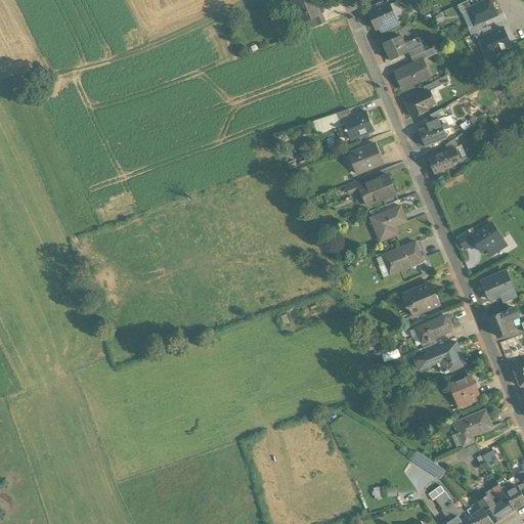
[(320,15),(313,0),(291,0),(301,24),(308,20),(320,15)]
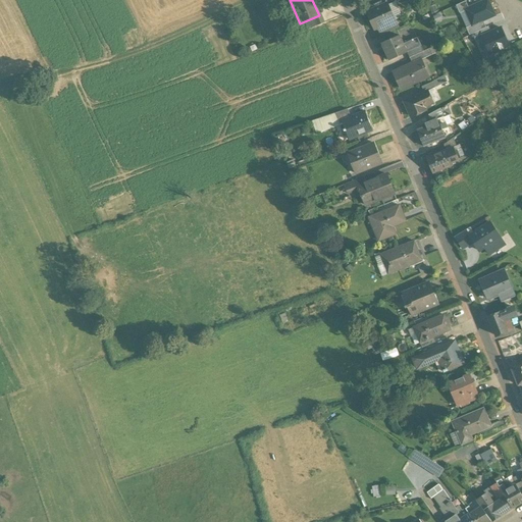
[(496,16),(487,0),(485,0),(468,8),(465,9),(465,11),(472,25),(472,27),(483,21),(496,16)]
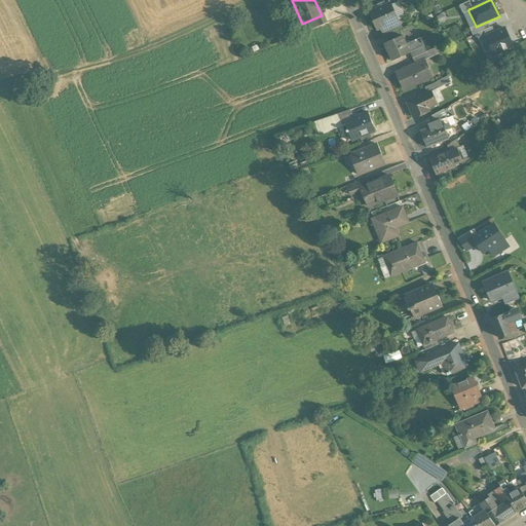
[(468,9),(472,8),(470,2),(459,6),(463,13),(468,11),(468,9)]
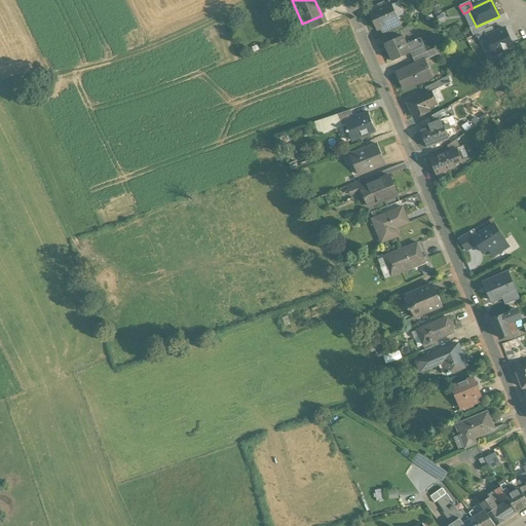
[(389,4),(370,13),(374,23),(376,22),(379,28),(381,27),(398,20),(389,4)]
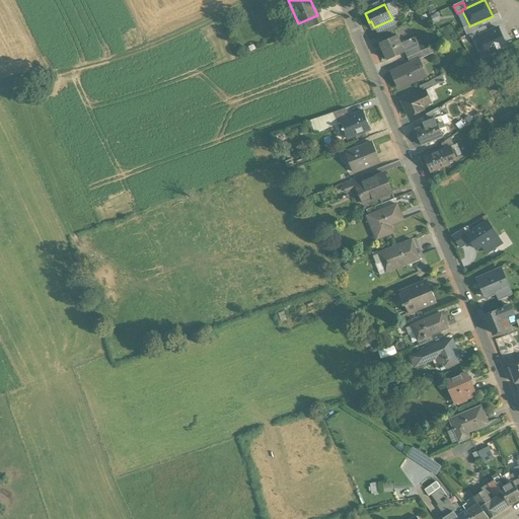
[(317,15),(305,20),(308,29),(322,23),(319,16),(317,16),(317,15)]
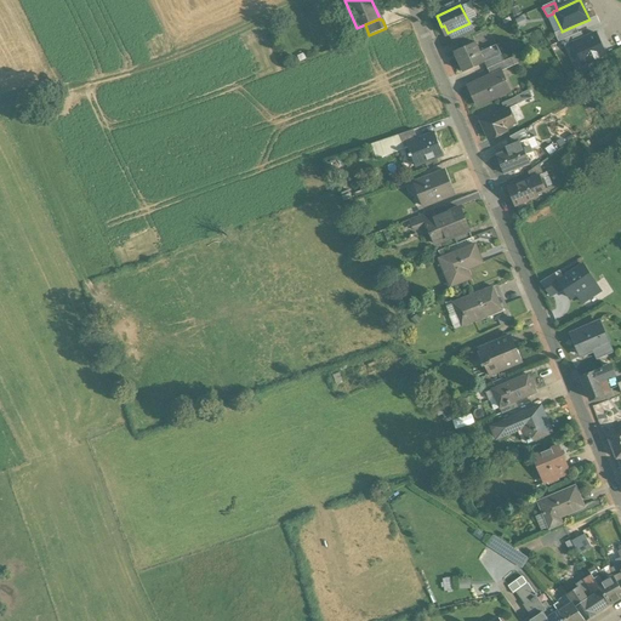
[(469,23),(450,32),(455,43),(474,34),(469,23)]
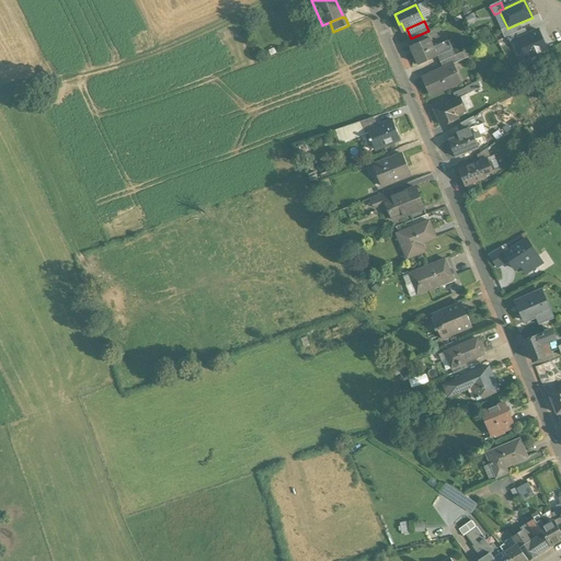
[(507,29),(507,27),(501,30),(504,38),(507,37),(523,30),(519,23),(507,29)]
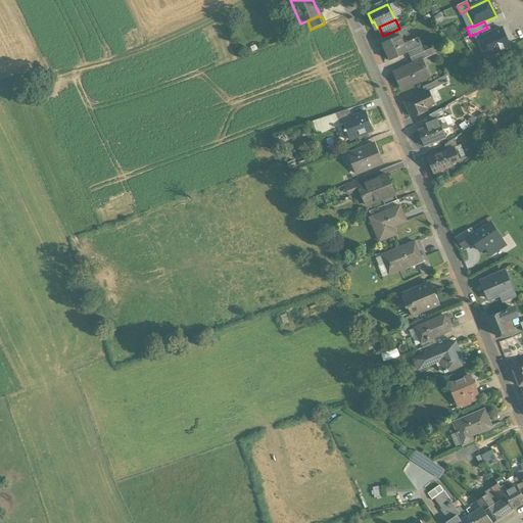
[(476,41),(483,37),(492,33),(489,27),(487,28),(473,35),(476,41)]
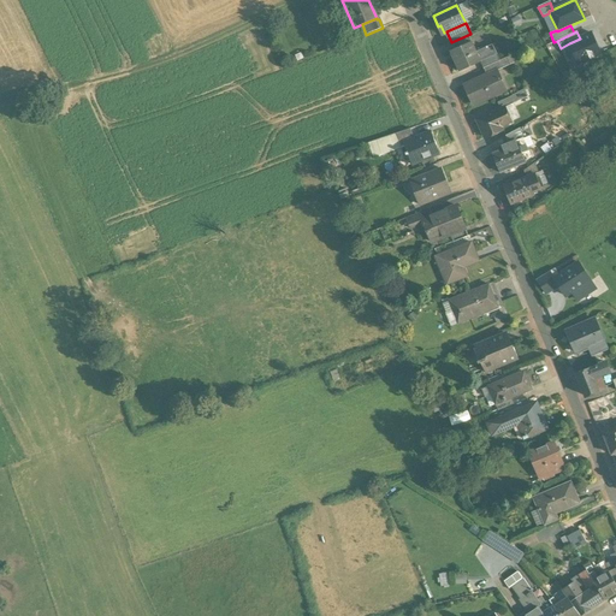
[(569,43),(578,64),(600,54),(591,34),(580,39),(569,43)]
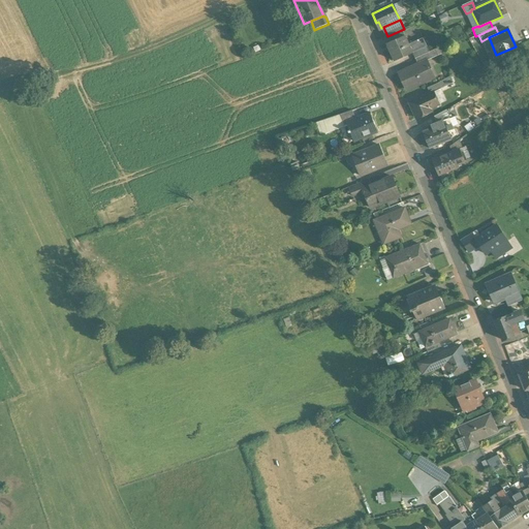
[(405,36),(386,44),(395,62),(412,54),(414,52),(427,47),(423,38),(408,44),(405,36)]
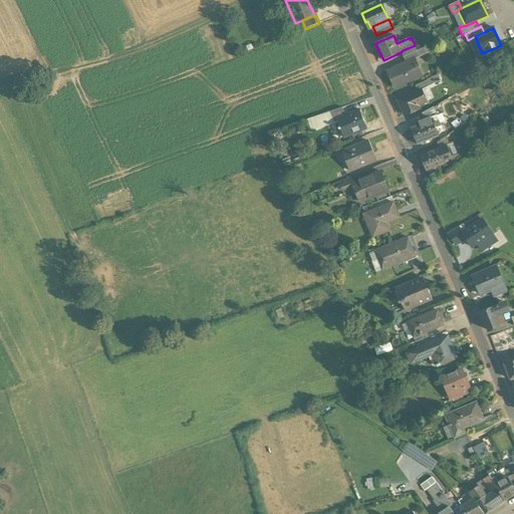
[(415,45),(403,50),(406,56),(417,51),(415,45)]
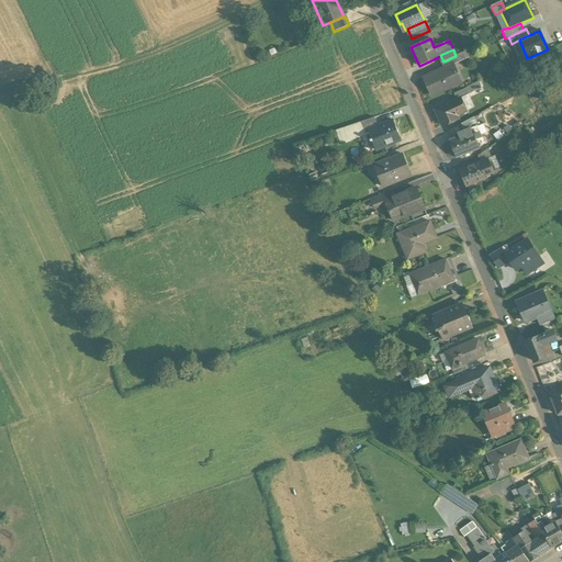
[(444,62),(440,63),(442,68),(452,64),(453,65),(469,57),(467,52),(456,56),(444,62)]
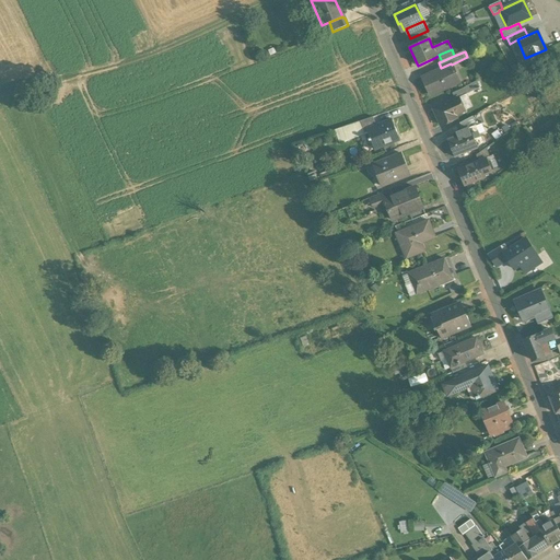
[(441,68),(421,78),(427,88),(431,96),(459,82),(452,65),(451,63),(441,68)]
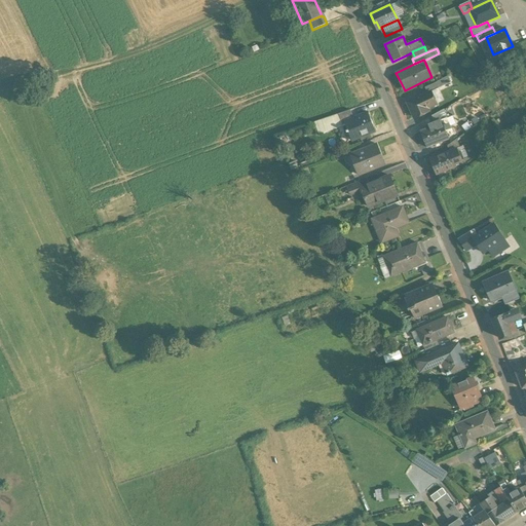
[(447,76),(435,83),(424,88),(427,92),(430,91),(450,82),(447,76)]
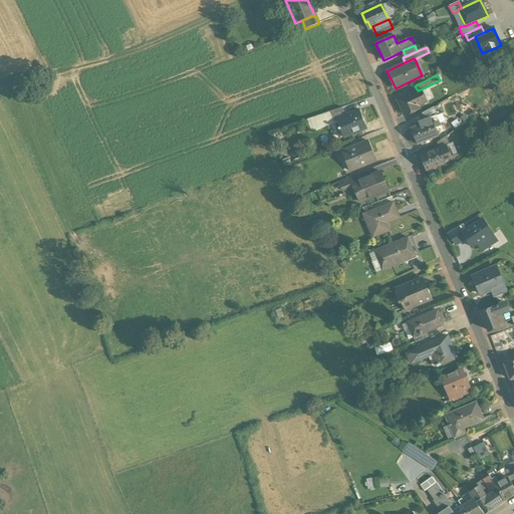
[(418,90),(406,96),(406,97),(400,100),(399,99),(398,100),(405,114),(419,108),(418,105),(426,101),(421,89),(418,90)]
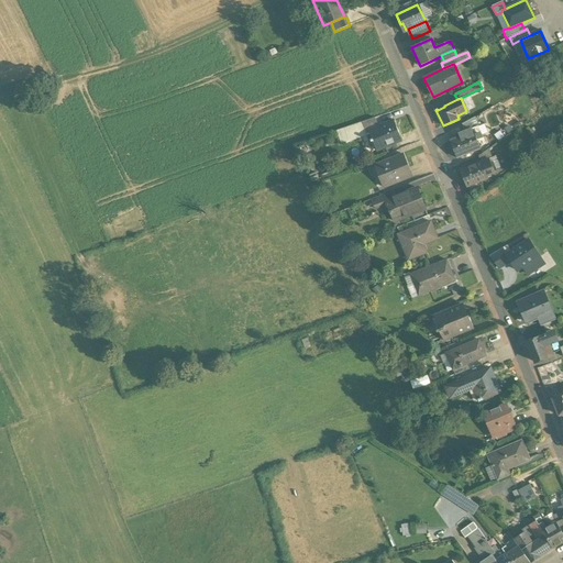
[(374,118),(361,122),(365,134),(368,133),(368,131),(377,127),(374,118)]
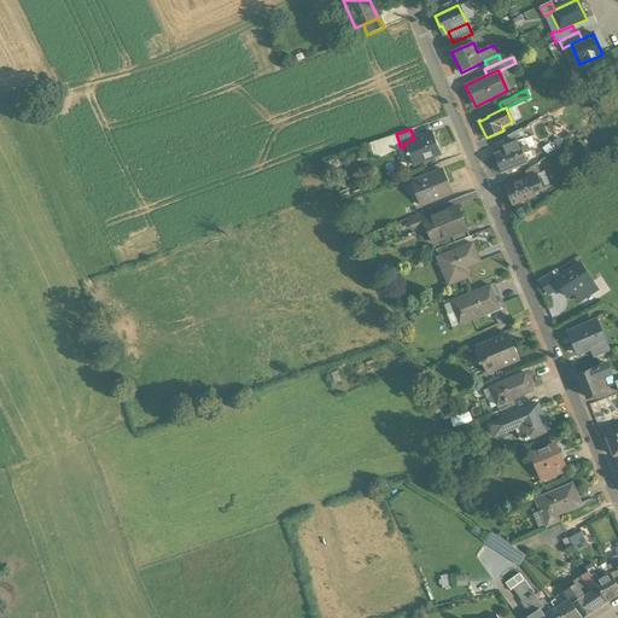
[(520,129),(507,136),(511,144),(518,141),(524,139),(520,129)]
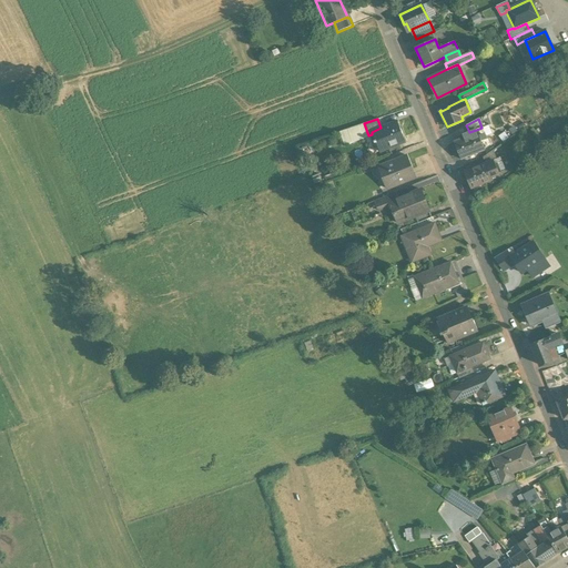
[(381,128),(372,132),(372,134),(375,141),(374,142),(374,143),(376,143),(379,152),(405,142),(396,122),(381,128)]
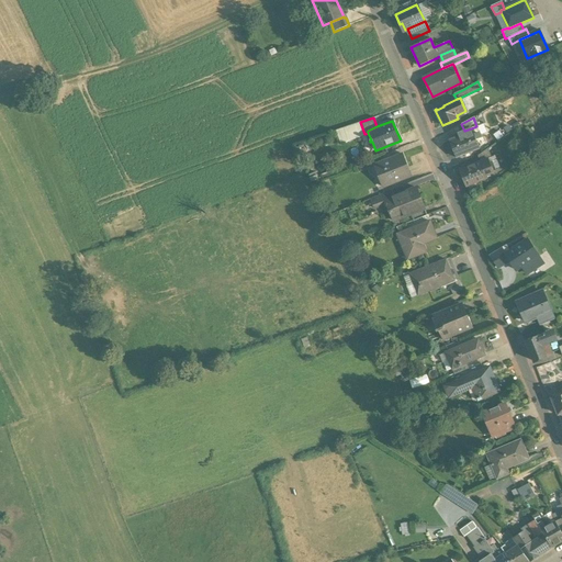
[(464,131),(456,134),(457,138),(449,142),(456,158),(479,148),(471,128),(464,131)]
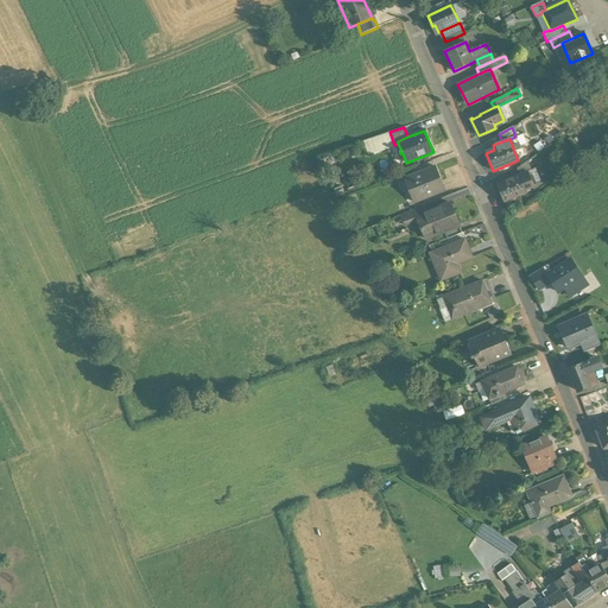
[(435,168),(404,179),(407,189),(411,188),(416,201),(413,202),(413,203),(444,190),(435,168)]
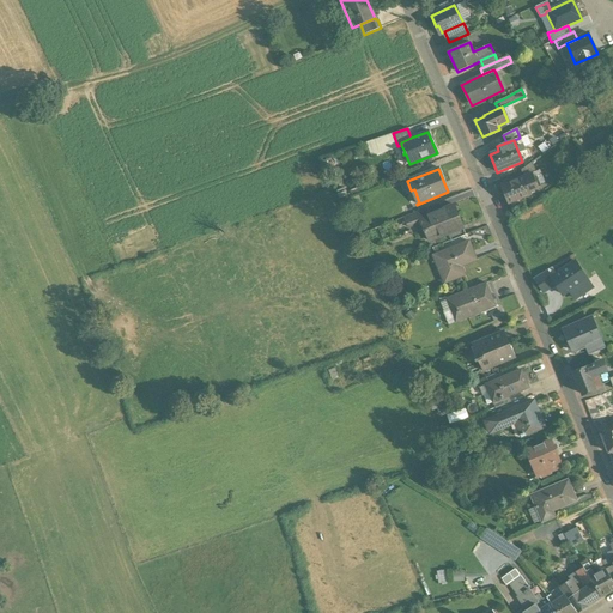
[(532,174),(514,181),(513,178),(505,181),(507,184),(501,186),(508,204),(509,204),(520,199),(532,194),(530,192),(538,189),(532,174)]
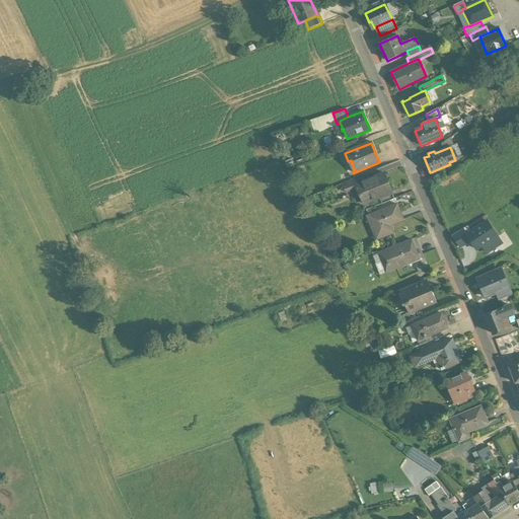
[(440,168),(431,172),(433,177),(443,174),(440,168)]
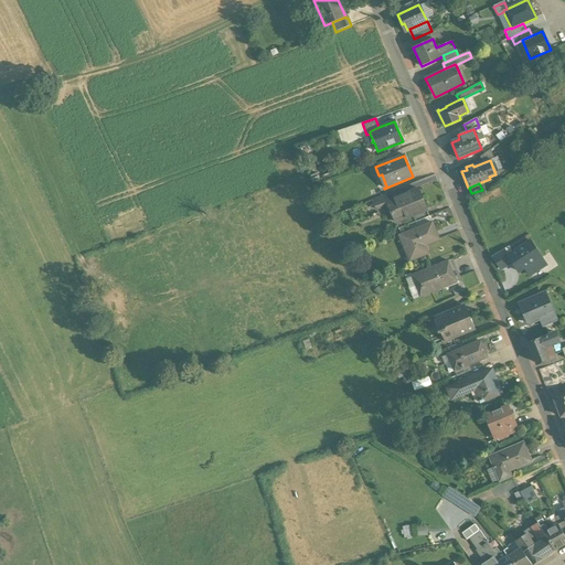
[(384,188),(371,193),(374,200),(386,194),(384,189),(384,188)]
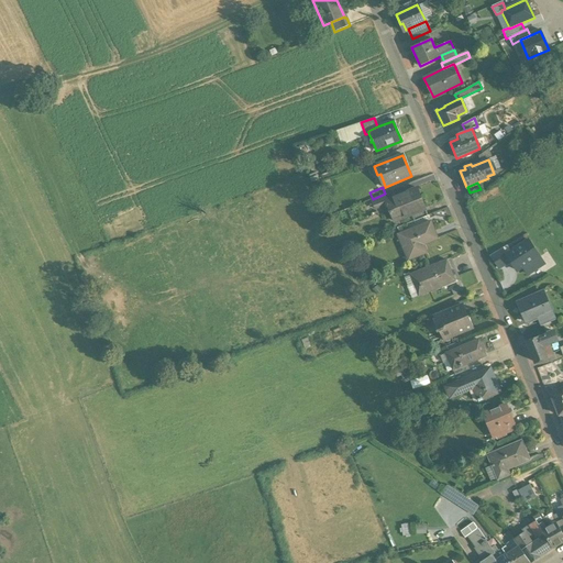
[(393,198),(386,200),(386,201),(390,211),(389,211),(394,222),(412,214),(424,210),(417,189),(393,198)]
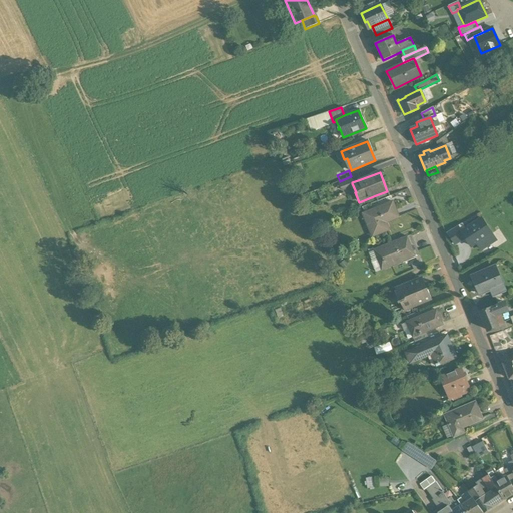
[(340,181),(338,181),(341,187),(352,183),(352,182),(358,180),(356,174),(340,181)]
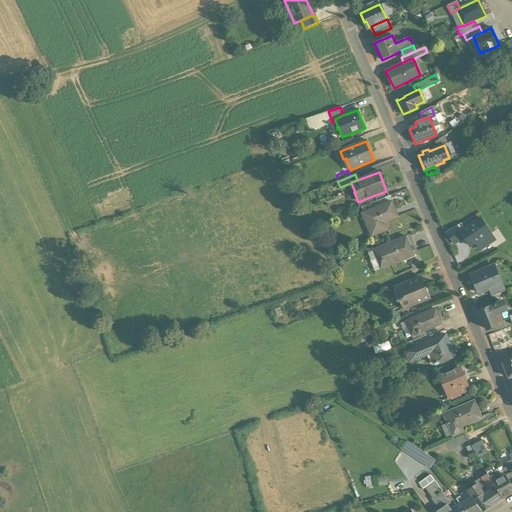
[(386,191),(375,195),(377,201),(389,196),(386,191)]
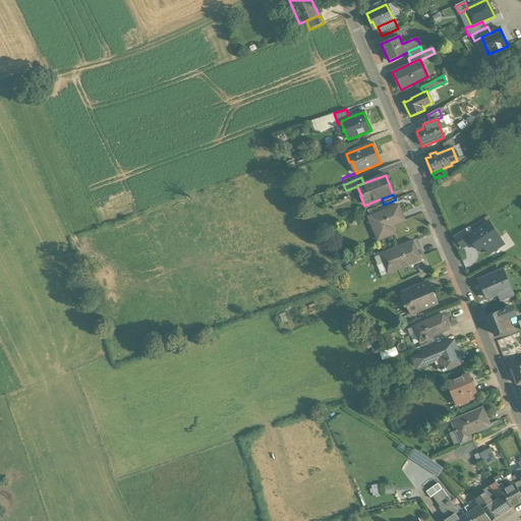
[(398,206),(368,218),(374,233),(382,231),(385,237),(395,234),(392,226),(405,221),(398,206)]
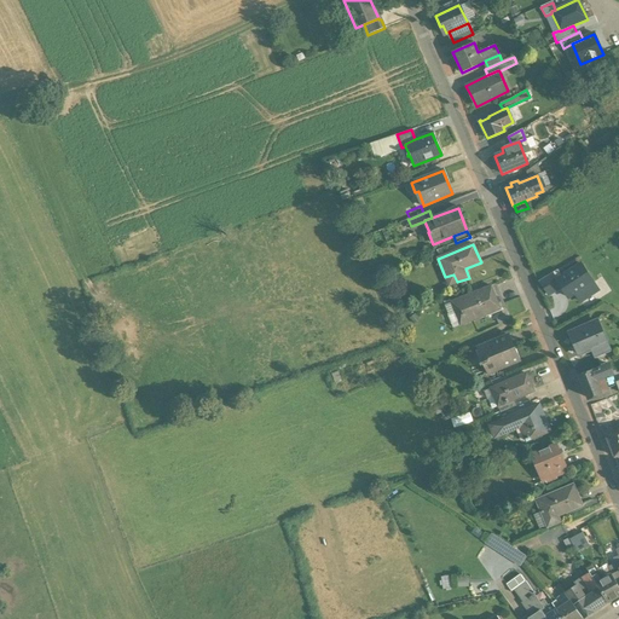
[(562,277),(556,281),(561,288),(567,299),(574,294),(579,302),(597,290),(582,265),(562,277)]
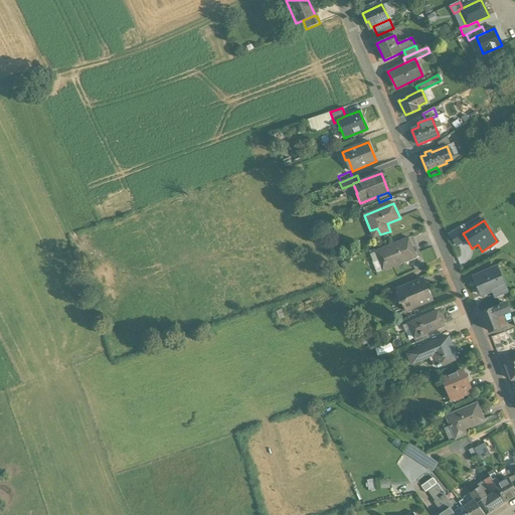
[(464,224),(449,233),(457,245),(467,239),(463,233),(468,230),(464,224)]
